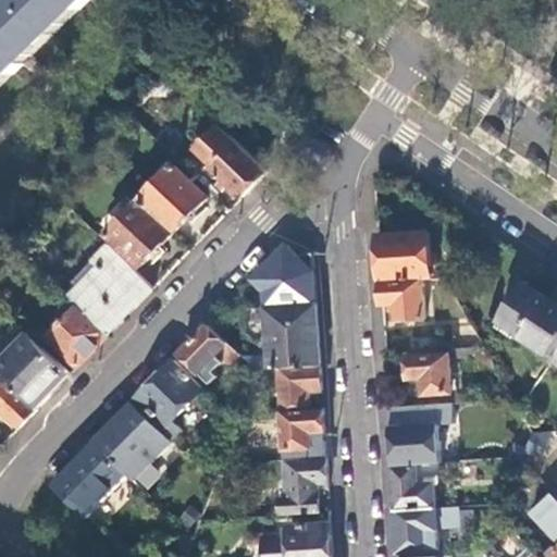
[(0,88),(53,36),(17,0),(10,0),(0,10),(0,88)]
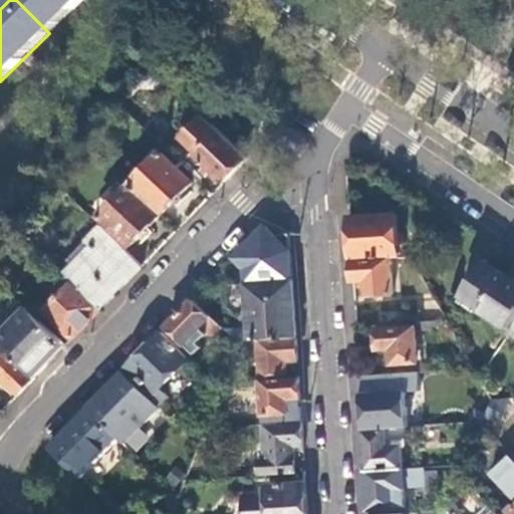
[(16,0),(49,33),(81,0),(16,0)]
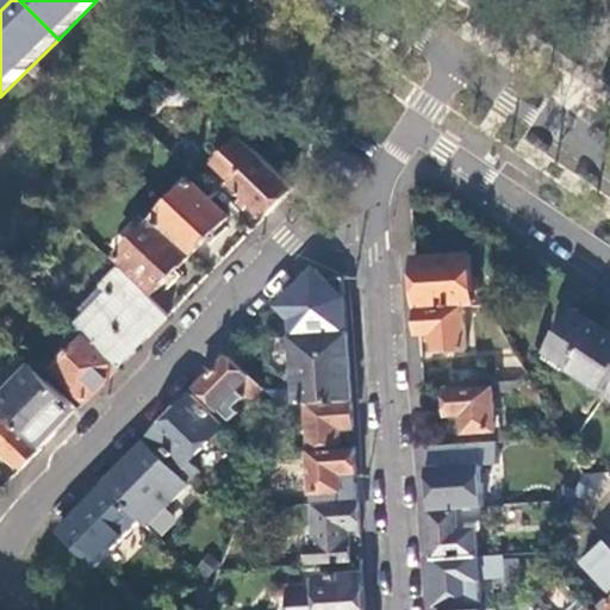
[(235,186),(268,218),(281,204),(297,188),(246,139),(219,166),(238,182),(235,186)]
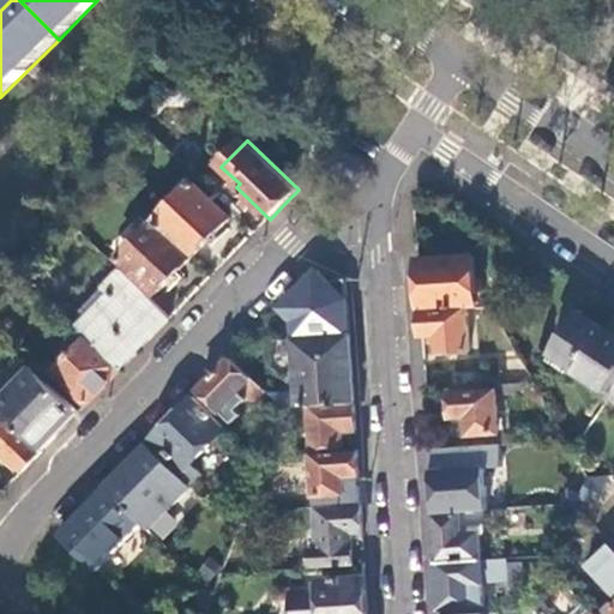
[(196,184),(158,222),(196,258),(232,220),(196,184)]
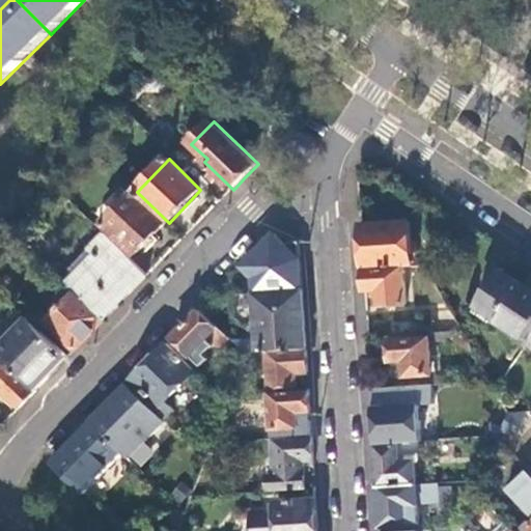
[(169,223),(137,192),(105,225),(136,256),(169,223)]
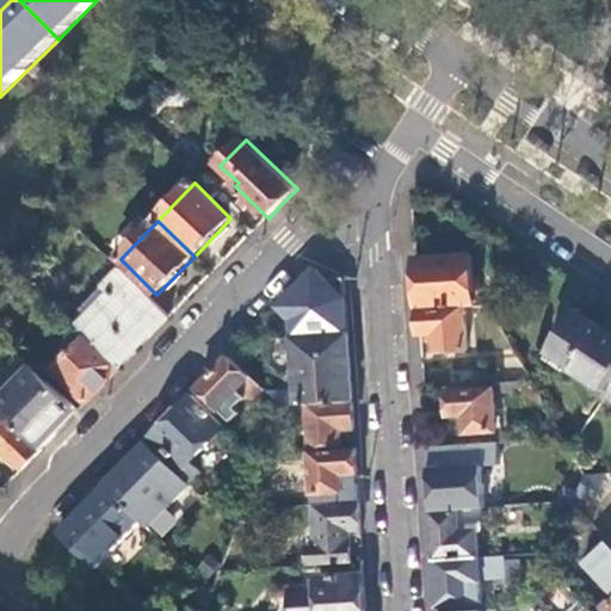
[(466,308),(474,307),(471,255),(417,260),(419,312),(466,308)]
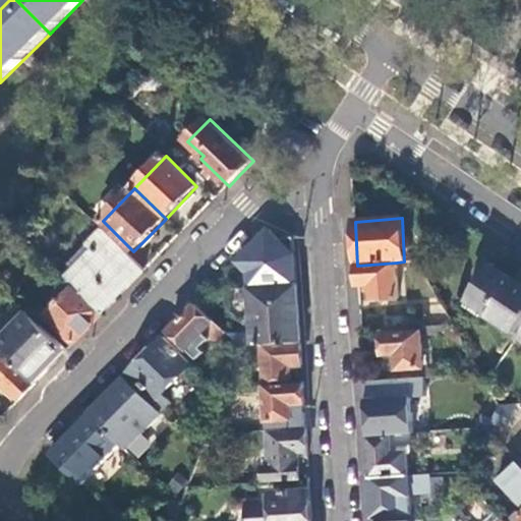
[(147,272),(105,231),(62,274),(76,288),(104,314),(126,292),(147,272)]
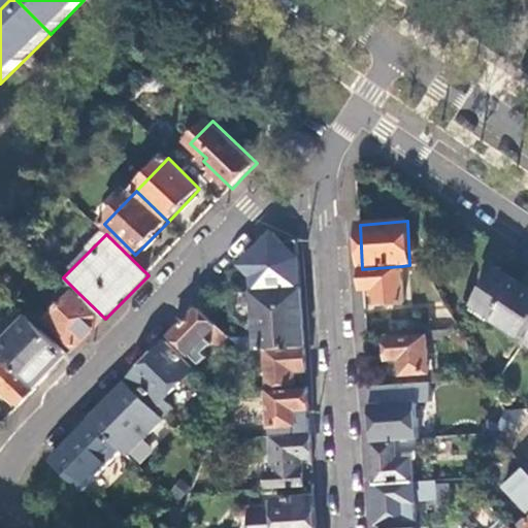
[(402,266),(362,269),(364,290),(375,289),(377,304),(403,303),(402,266)]
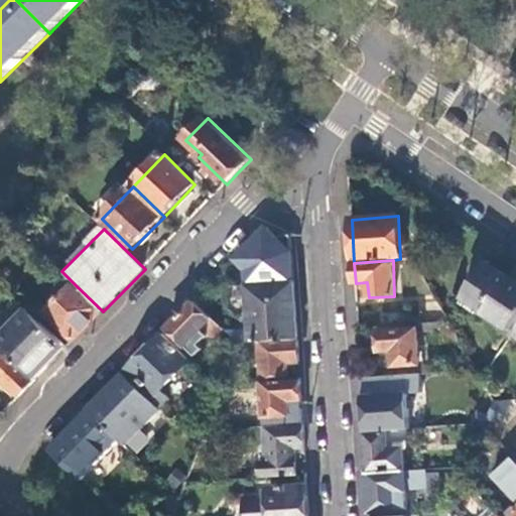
[(510,337),(515,328),(515,280),(487,261),(461,302),(510,337)]
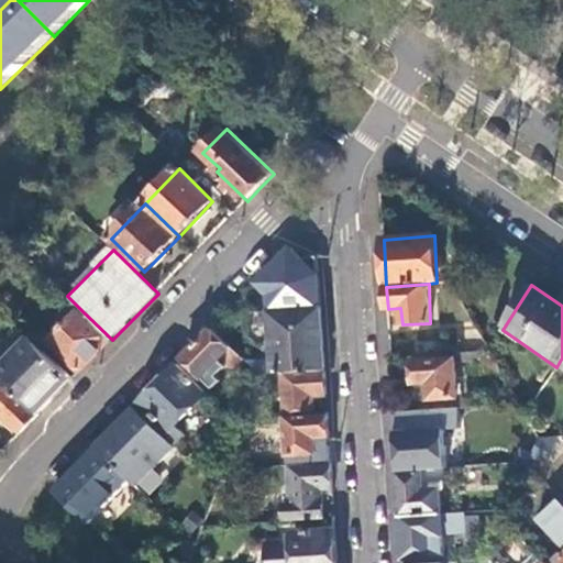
[(112,340),(83,311),(51,343),(80,373),(96,356),(112,340)]
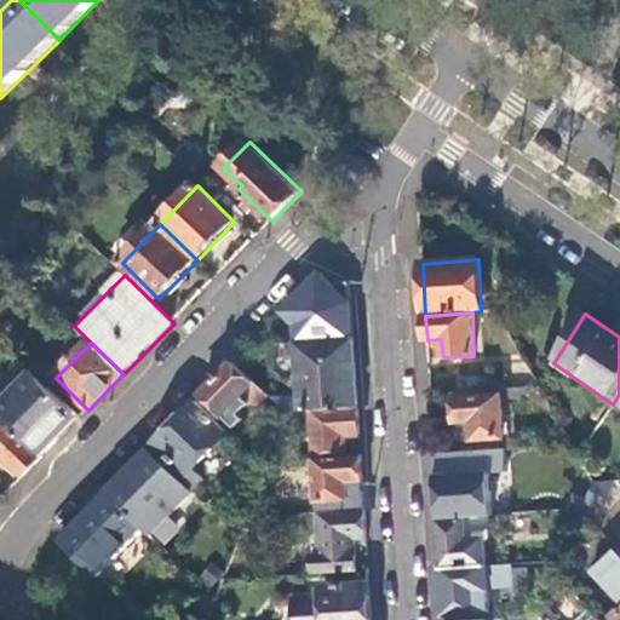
[(357,375),(355,343),(299,346),(303,413),(313,412),(360,409),(357,375)]
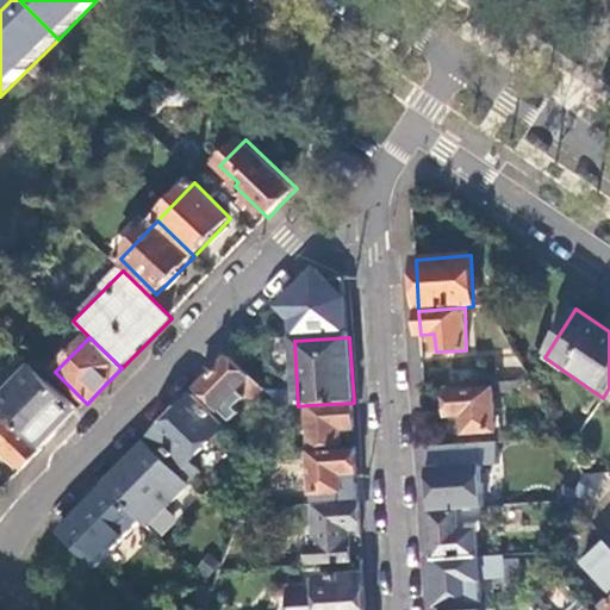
[(530,379),(517,356),(493,358),(495,381),(530,379)]
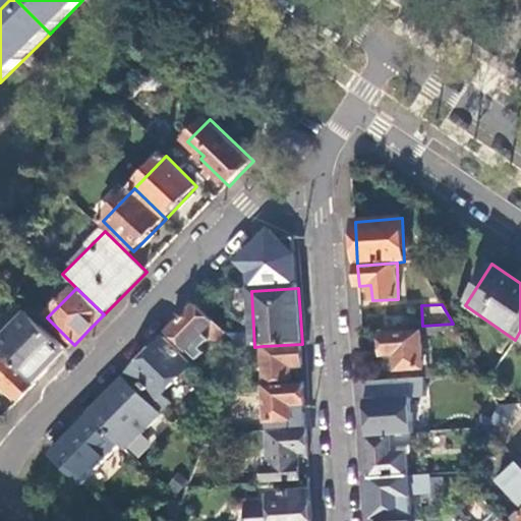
[(211,340),(217,343),(226,333),(197,305),(184,320),(171,333),(199,360),(207,353),(203,349),(211,340)]
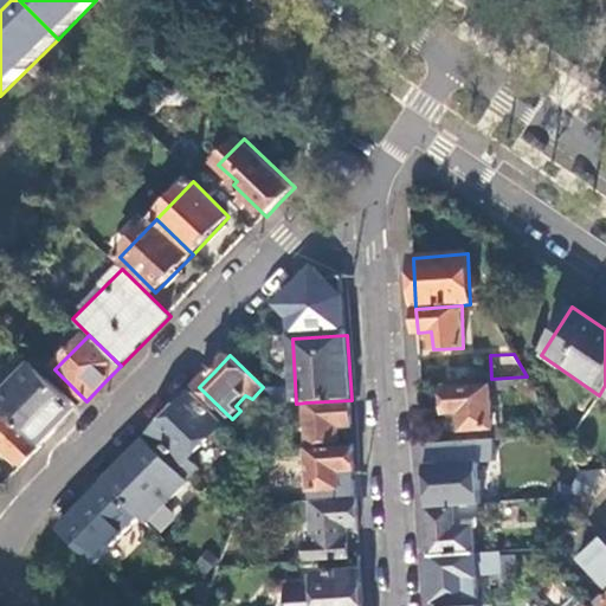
[(79,408),(33,365),(0,398),(0,406),(11,417),(43,447),(62,427),(79,408)]
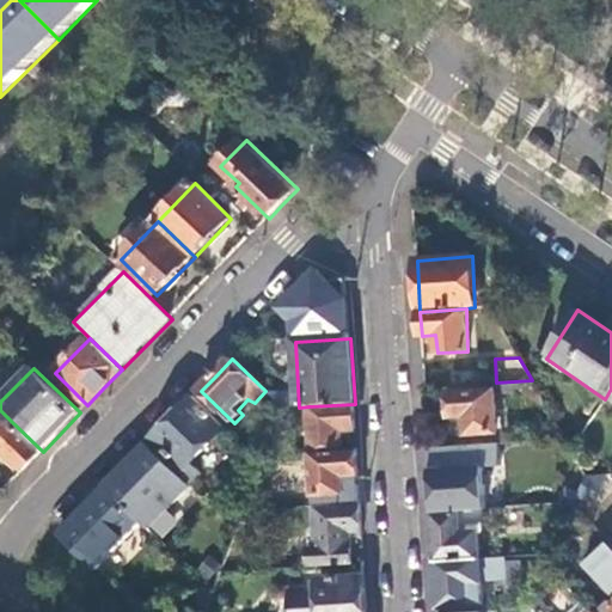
[(465,417),(466,435),(497,434),(495,390),(448,393),(451,417),(465,417)]
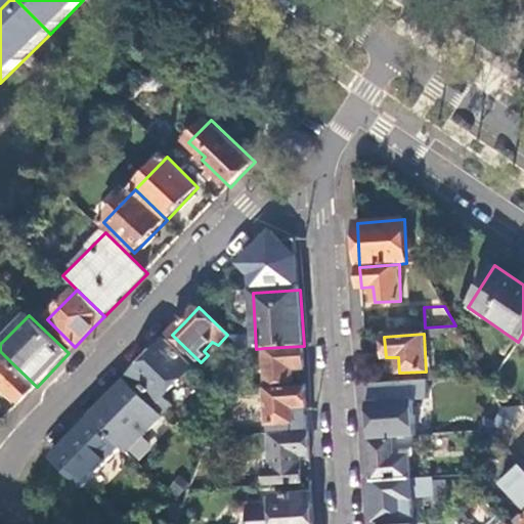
[(194,367),(167,341),(149,358),(132,377),(135,380),(130,385),(164,418),(175,407),(166,397),(194,367)]
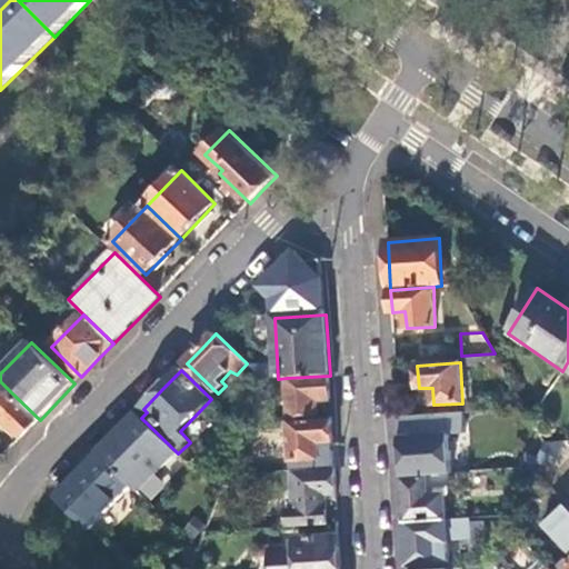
[(330,390),(330,376),(287,378),(290,418),(318,416),(317,401),(331,401),(330,390)]
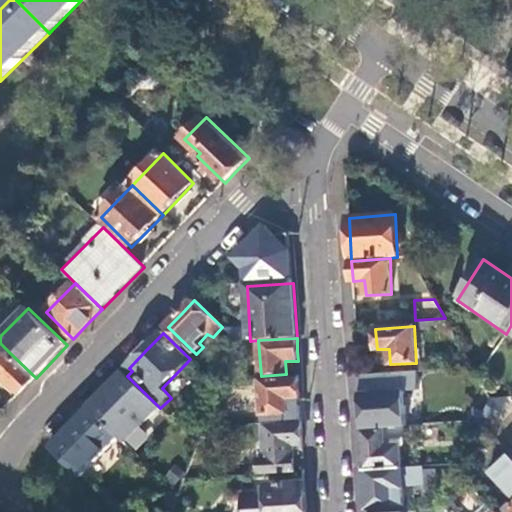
[(389,349),(377,349),(378,365),(390,364),(389,349)]
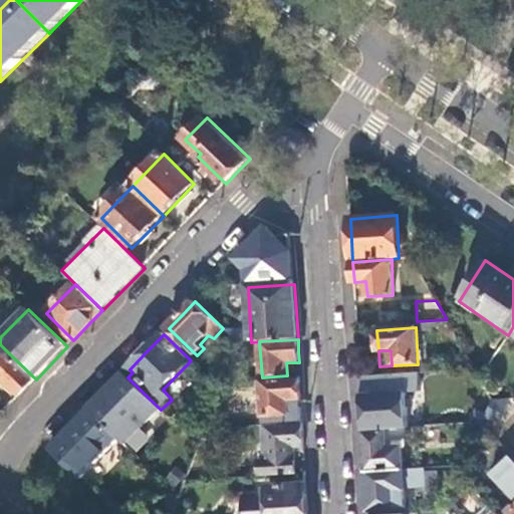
[(28,387),(36,379),(9,353),(0,361),(0,391),(8,383),(20,396),(28,387)]
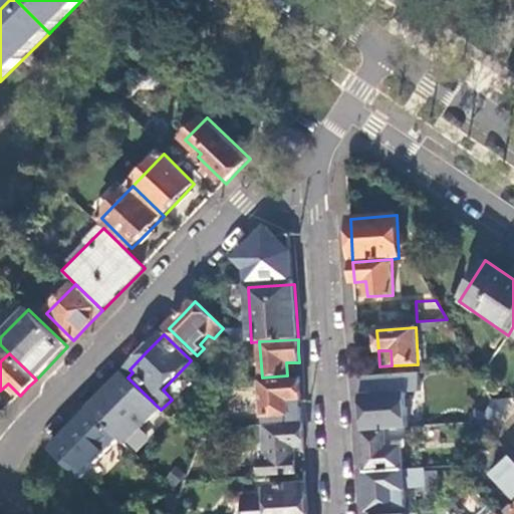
[(415,389),(414,373),(360,376),(361,396),(362,416),(401,413),(400,390),(415,389)]
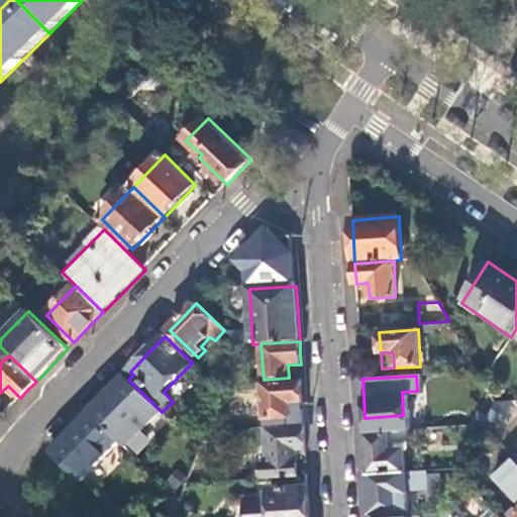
[(128,380),(125,377),(108,394),(91,411),(122,441),(126,446),(162,412),(128,380)]
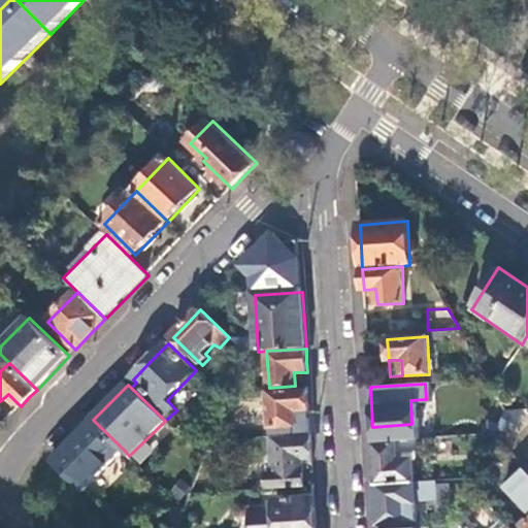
[(309,401),(308,390),(268,392),(270,428),(292,427),(297,427),(296,410),(310,410),(309,401)]
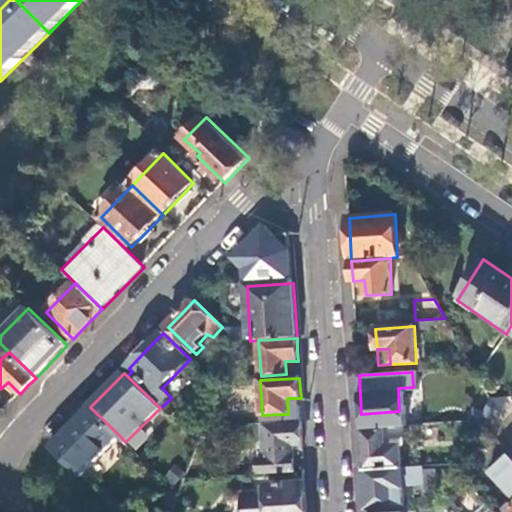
[(491,399),(484,416),(500,421),(509,398),(491,399)]
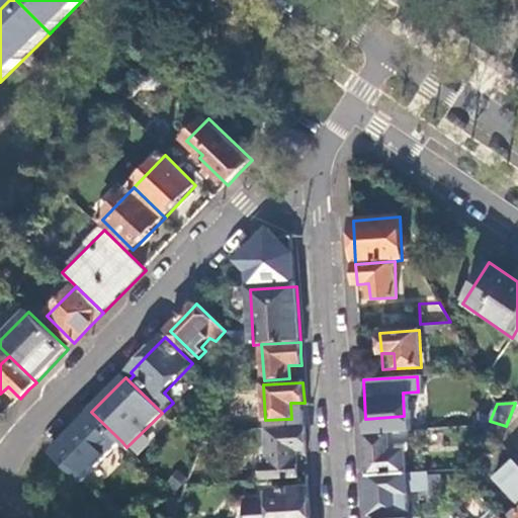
[(71,433),(52,452),(83,481),(122,442),(91,412),(71,433)]
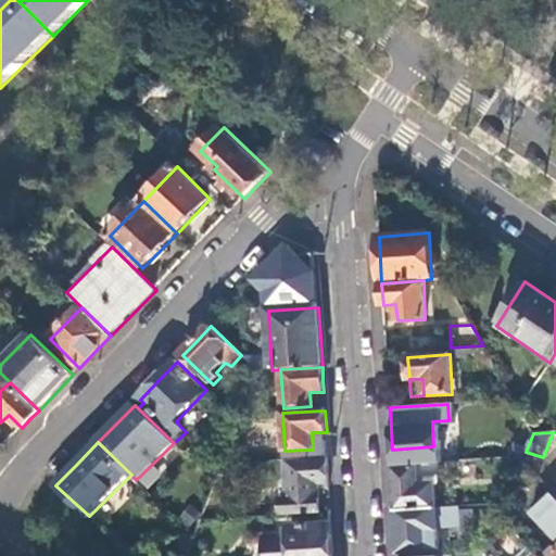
[(307,450),(285,451),(285,462),(287,462),(307,460),(307,450)]
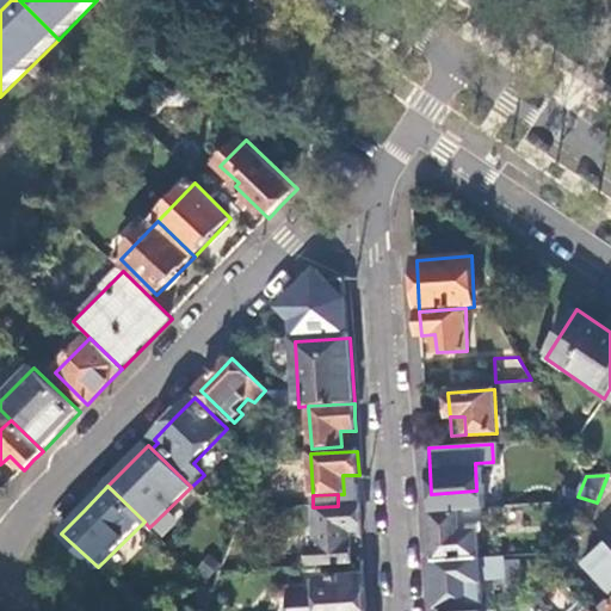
[(338,506),(315,507),(318,548),(310,549),(313,567),(353,565),(351,531),(363,531),(362,517),(360,504),(338,506)]
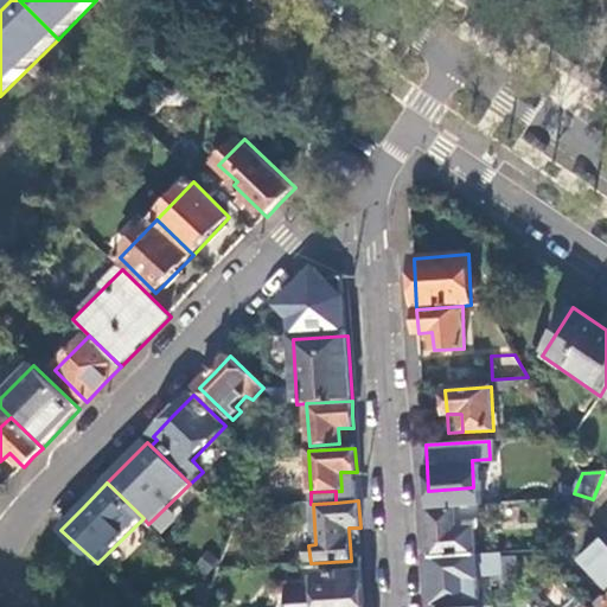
[(479,526),(478,506),(429,510),(430,534),(433,557),(477,555),(474,526),(479,526)]
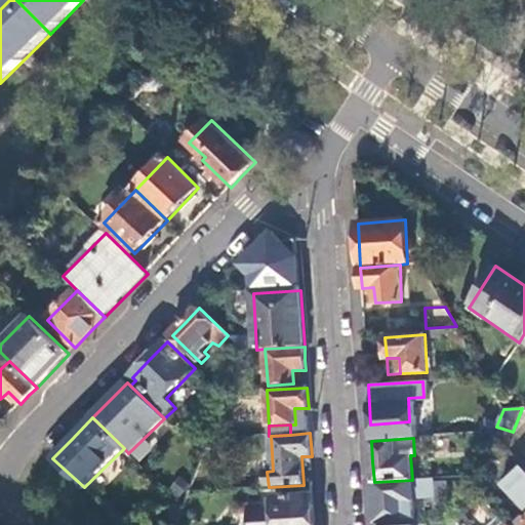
[(435,478),(412,480),(374,482),(376,523),(415,521),(413,499),(436,497),(435,478)]
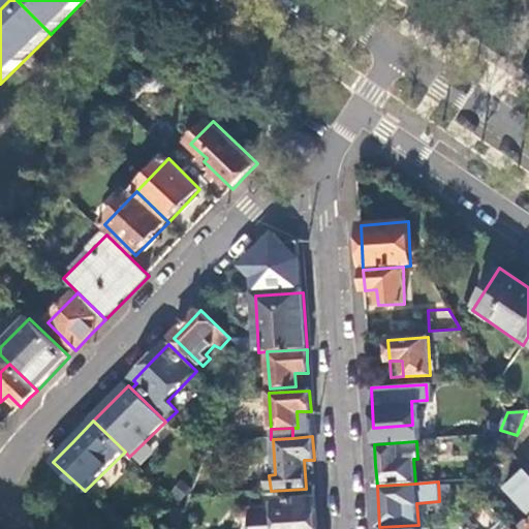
[(488,500),(505,519),(515,510),(497,492),(488,500)]
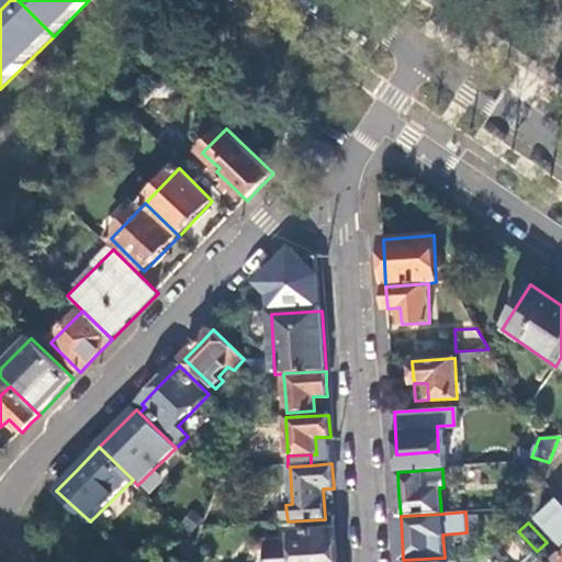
[(337,561),(337,554),(336,530),(294,532),(295,552),(289,553),(288,546),(283,546),(267,548),(268,561),(263,561),(337,561)]
